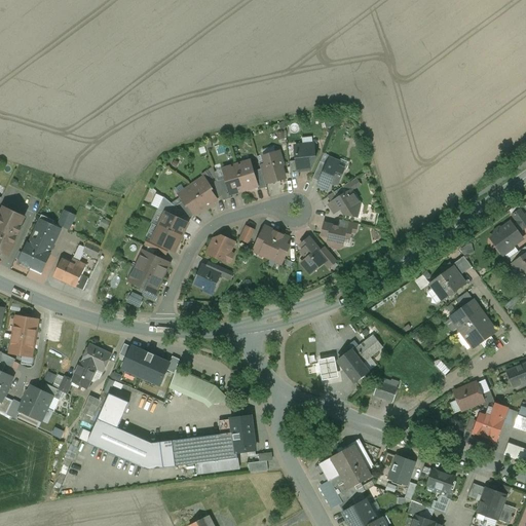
[(313,145),(295,147),(297,160),(298,171),(299,171),(310,168),(315,158),(313,145)]
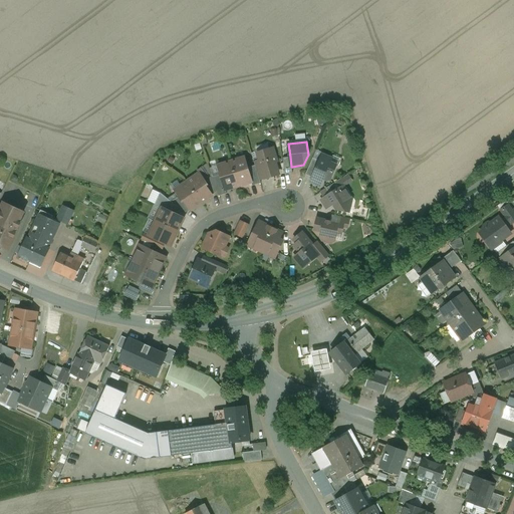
[(273,149),(258,153),(260,161),(265,178),(266,179),(279,175),(275,162),(277,162),(273,149)]
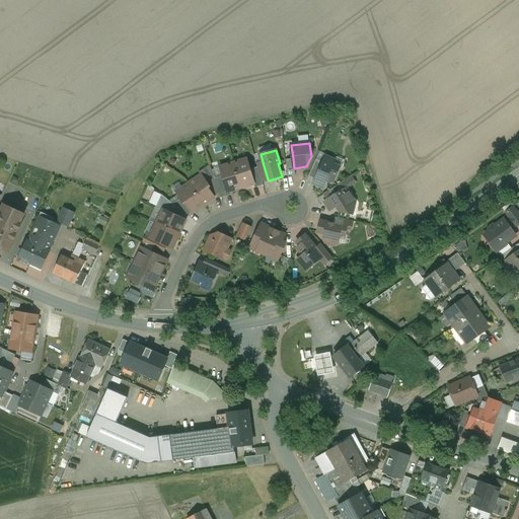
[(335,160),(325,156),(322,162),(315,179),(314,183),(323,188),(327,178),(334,181),(340,167),(334,164),(335,160)]
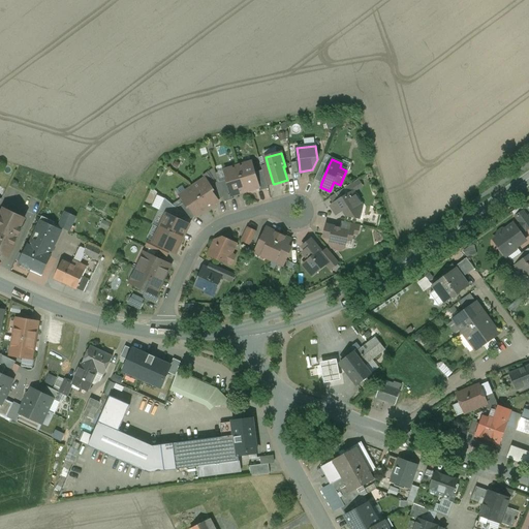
[(299,161),(291,162),(293,179),(302,178),(301,172),(300,172),(299,161)]
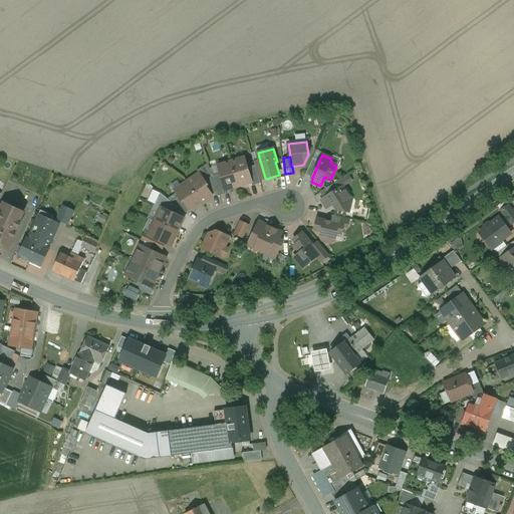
[(248,168),(245,158),(231,162),(238,186),(251,182),(252,182),(248,168)]
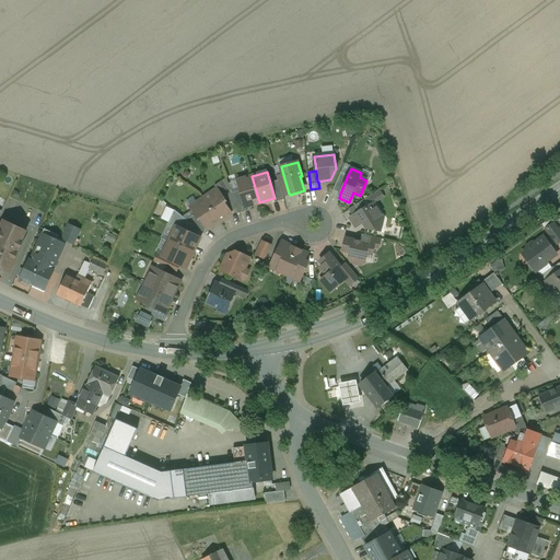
[(341,172),(334,190),(340,194),(348,175),(341,172)]
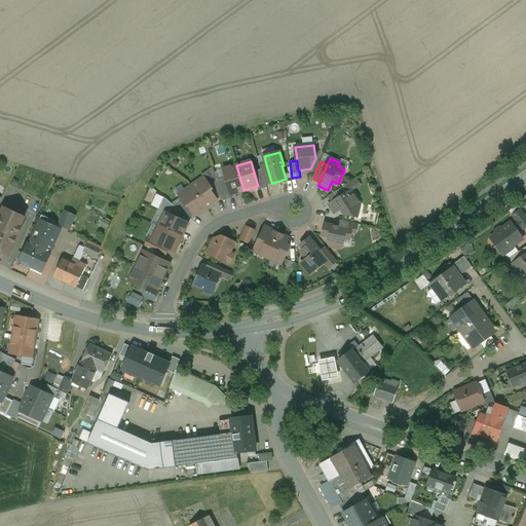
[(271,182),(266,164),(260,166),(261,170),(266,184),(271,182)]
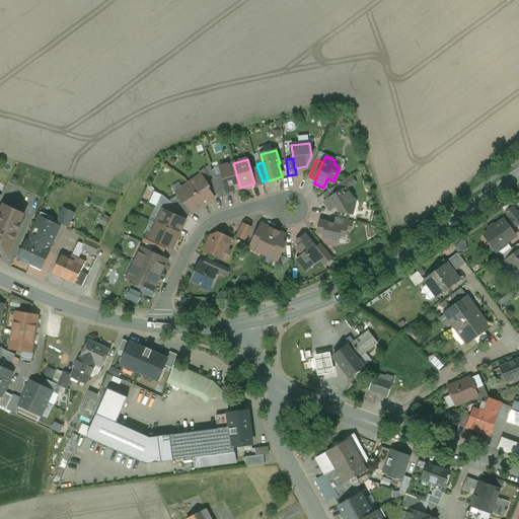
[(233,163),(220,167),(223,176),(227,192),(228,192),(240,188),(233,163)]
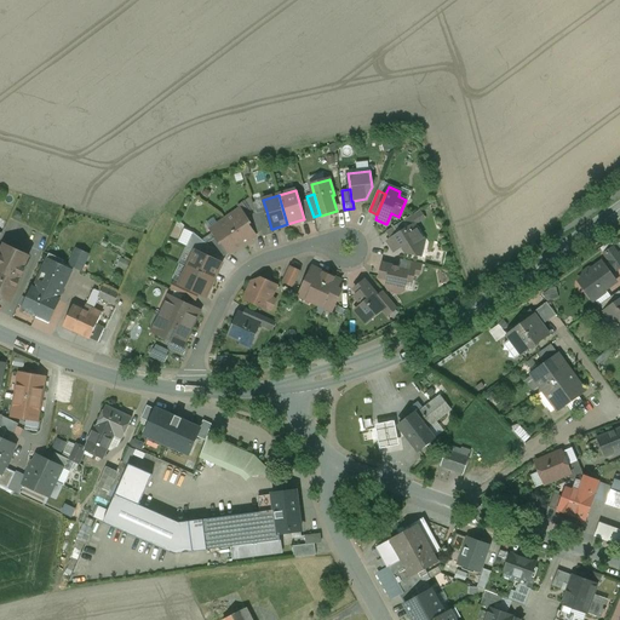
[(308,200),(299,202),(304,219),(303,219),(305,224),(315,220),(314,217),(308,200)]
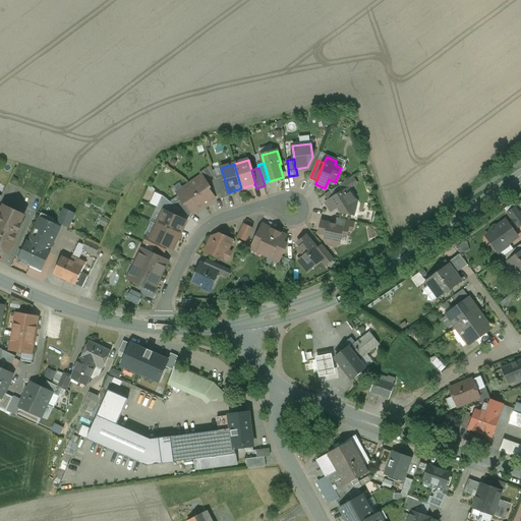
[(215,177),(207,182),(210,187),(209,188),(215,197),(220,194),(215,177)]
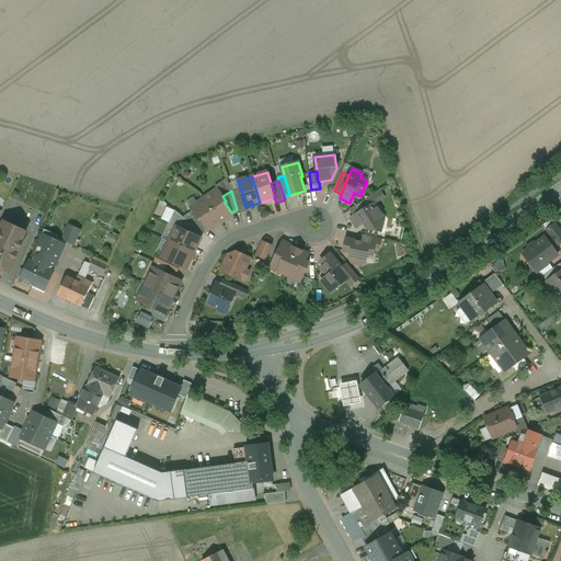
[(241,191),(232,194),(231,191),(237,209),(239,214),(248,212),(247,207),(245,207),(241,191)]
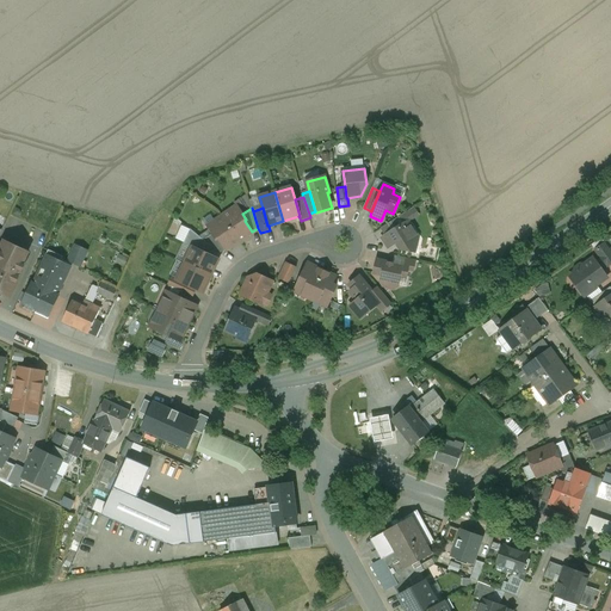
[(242,214),(240,209),(234,213),(232,210),(222,216),(240,241),(253,233),(252,232),(245,221),(246,220),(242,214)]
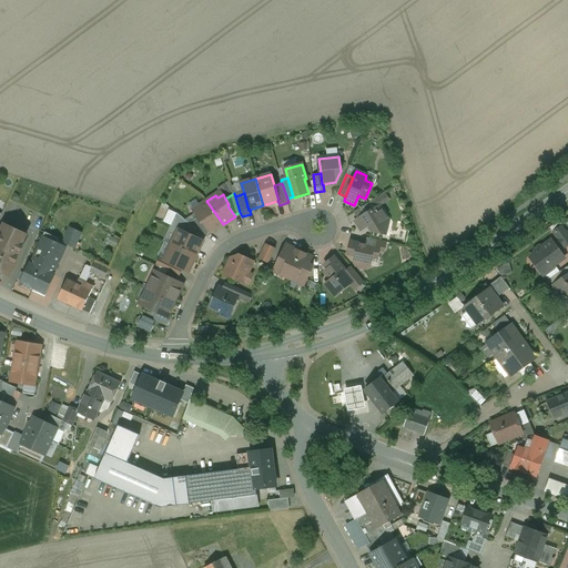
[(223,224),(206,201),(198,206),(200,210),(195,213),(198,217),(202,223),(203,222),(210,232),(211,233),(223,224)]
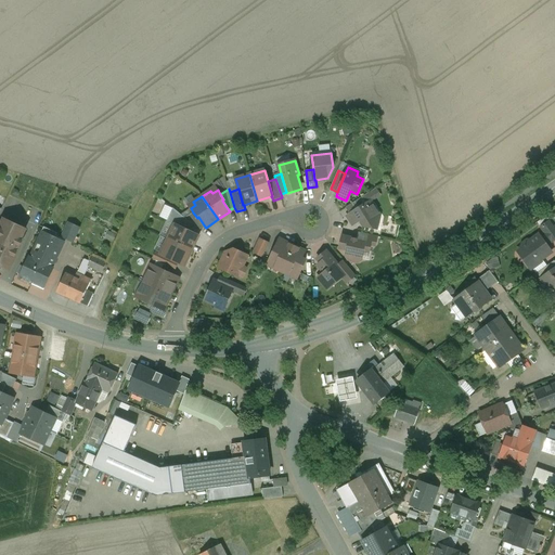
[(363,196),(347,207),(351,214),(368,203),(363,196)]
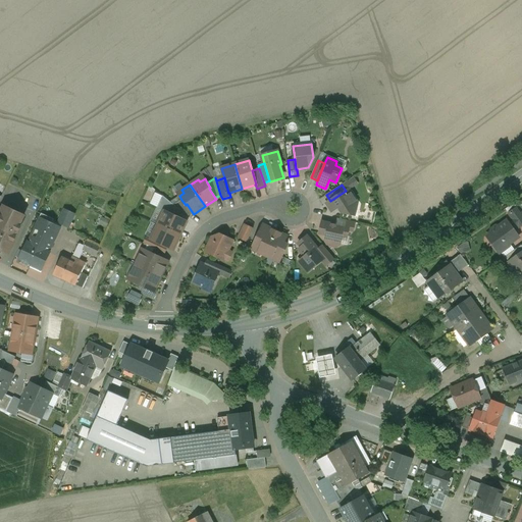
[(330,201),(326,203),(332,211),(338,207),(342,212),(355,215),(358,203),(349,190),(346,191),(330,201)]
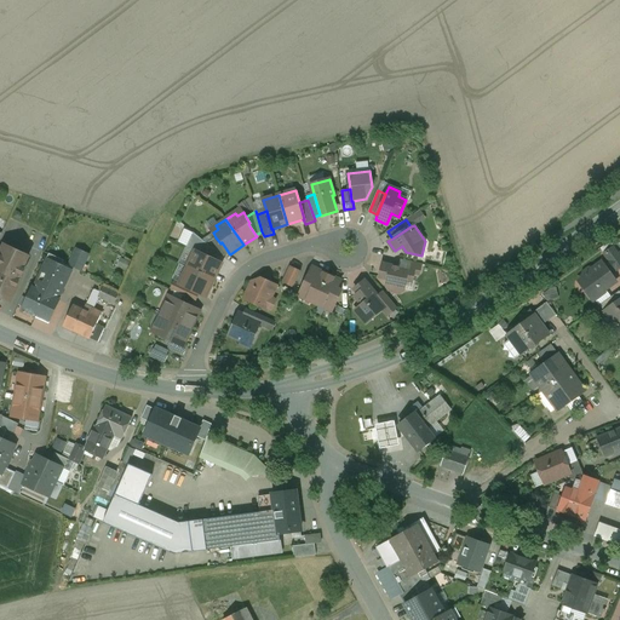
[(207,244),(194,233),(187,248),(195,252),(195,251),(206,256),(210,246),(207,244)]
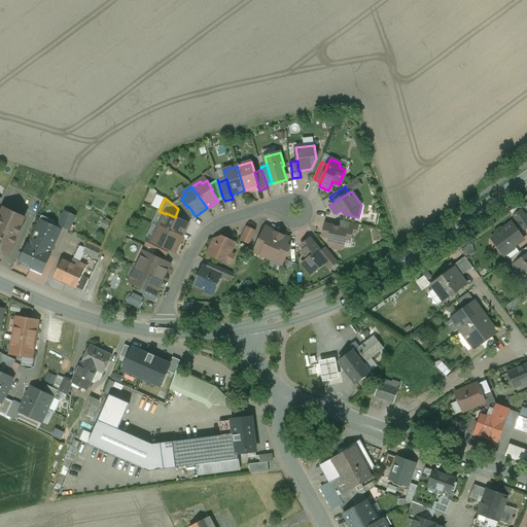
[(183,202),(176,207),(178,209),(189,218),(195,215),(188,206),(187,207),(183,202)]
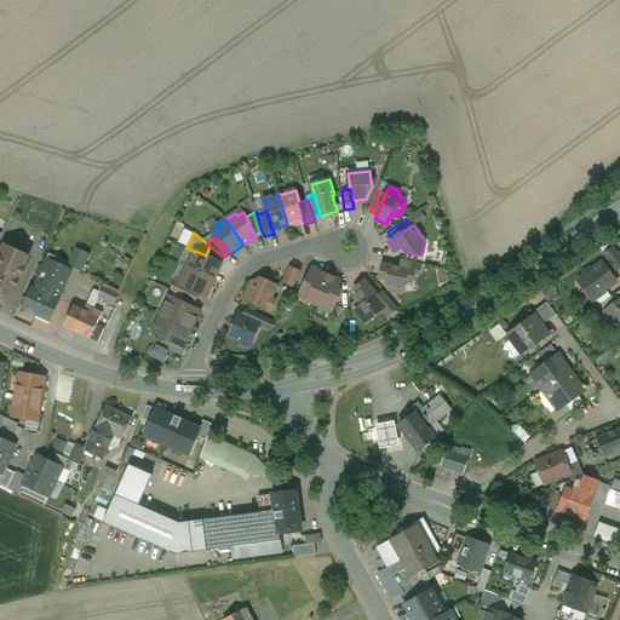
[(29,257),(5,245),(0,254),(0,296),(10,302),(26,268),(23,267),(29,257)]
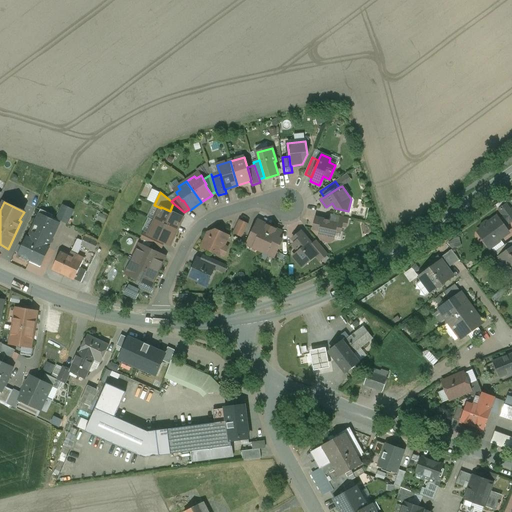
[(511,221),(511,212),(506,204),(499,209),(503,215),(508,222),(509,223),(511,221)]
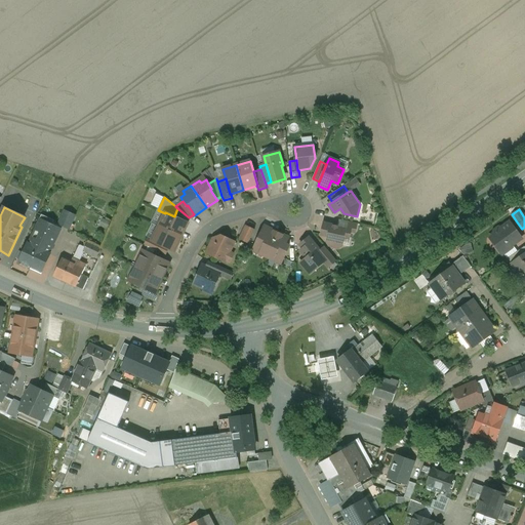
[(75,216),(65,211),(58,224),(69,229),(75,216)]
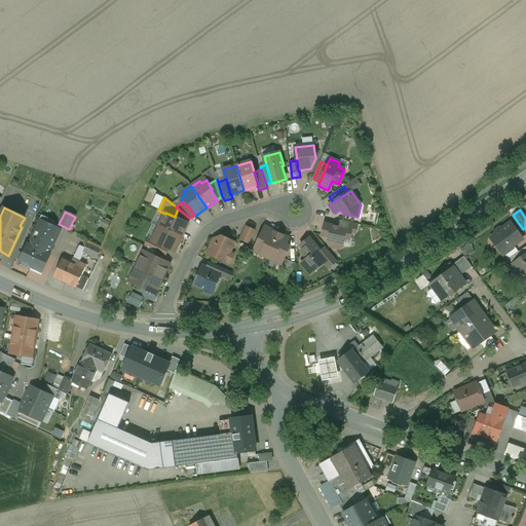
[(175,217),(165,213),(165,214),(159,227),(182,237),(188,225),(180,221),(180,220),(175,217)]
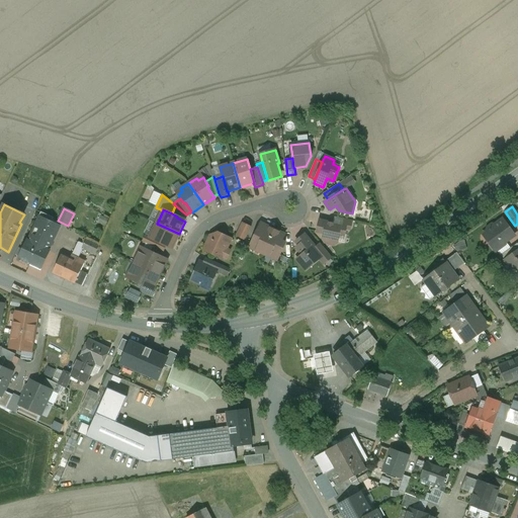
[(60,227),(39,217),(28,241),(49,250),(60,227)]
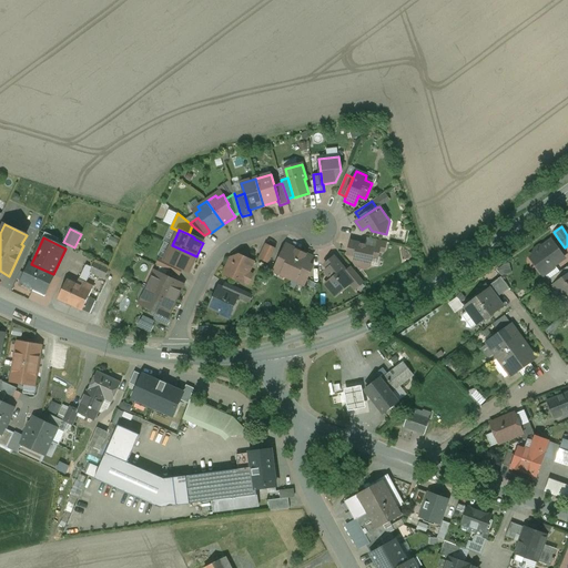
[(551,240),(544,245),(543,249),(534,255),(539,263),(538,264),(537,267),(541,273),(546,274),(554,267),(554,266),(565,257),(559,250),(564,246),(558,239),(554,242),(551,240)]
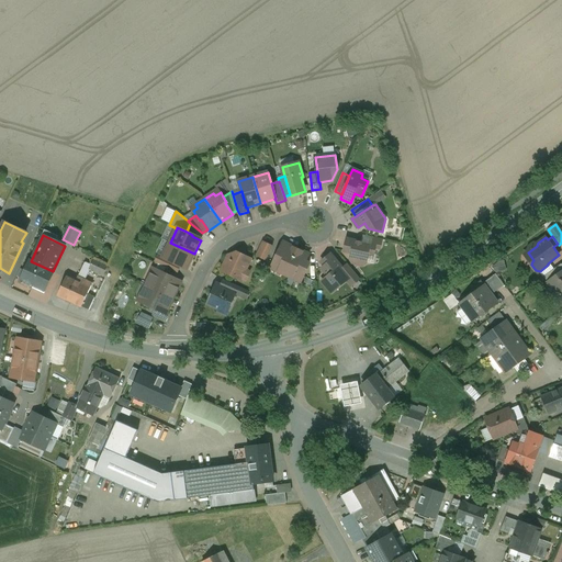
[(381,239),(373,237),(372,245),(375,246),(380,247),(381,239)]
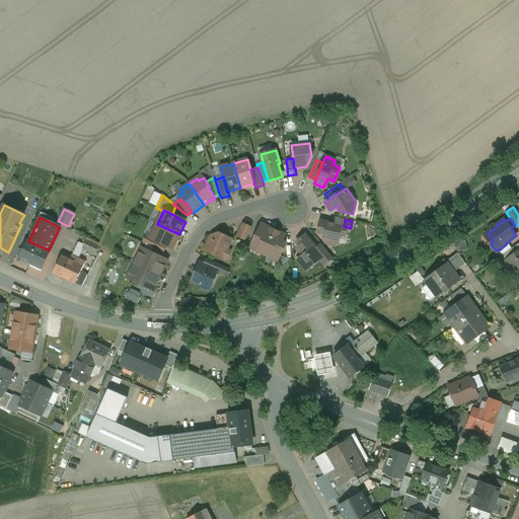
[(344,226),(320,221),(318,231),(324,233),(323,239),(326,239),(325,242),(335,244),(339,242),(341,233),(345,234),(347,227),(344,226)]
